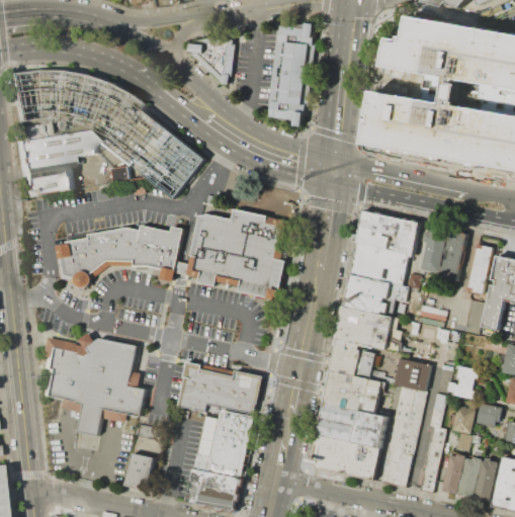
[(425,0),(491,0),(484,5),(470,0),(462,9),(448,4),(447,9),(424,2),(425,0)]
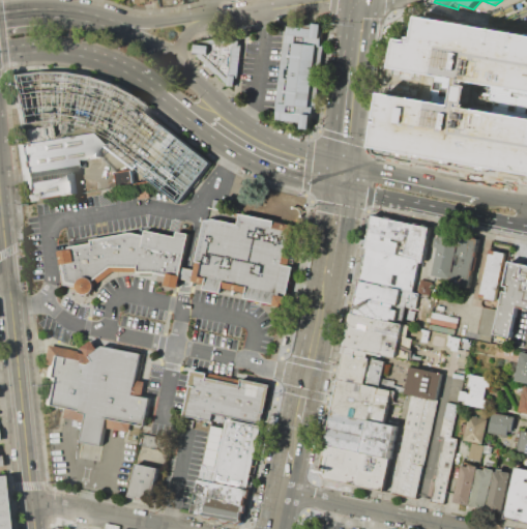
[(526,174),(374,148),(383,92),(432,100),(436,76),(393,68),(399,40),(416,43),(420,17),(526,34),(526,174)]
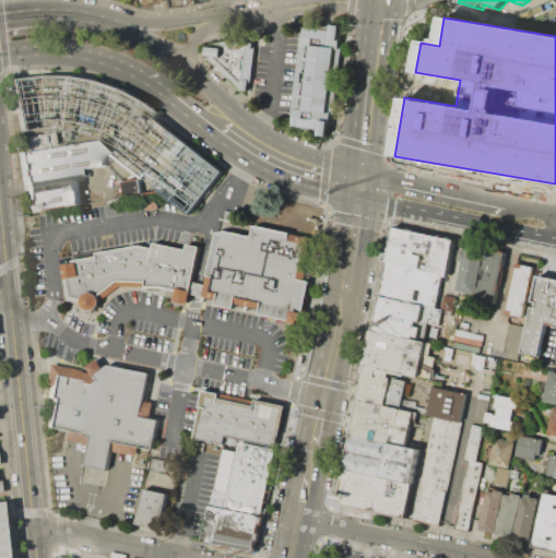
[(299,30),(328,33),(329,25),(336,26),(334,50),(339,51),(328,141),(315,140),(316,133),(287,130),(299,30)]
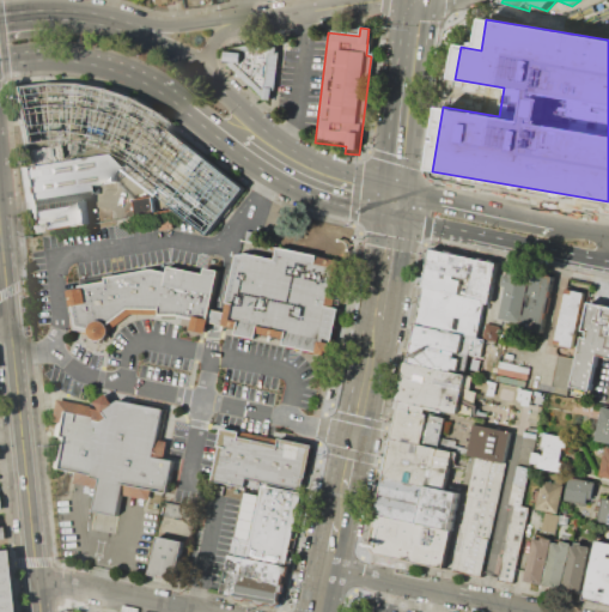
[(273,43),(272,54),(275,54),(275,60),(272,90),(269,91),(268,101),(262,101),(225,67),(226,50),(273,43)]
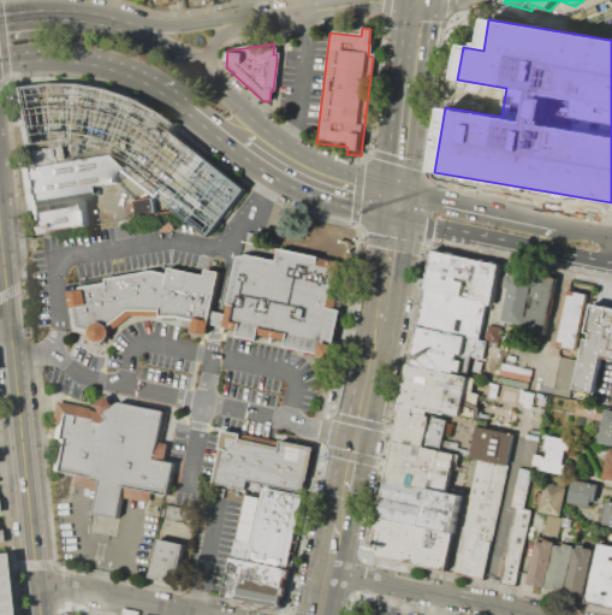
[(7,90),(21,167),(49,163),(46,147),(59,145),(58,136),(72,132),(71,124),(90,120),(88,108),(73,111),(67,80),(7,90)]
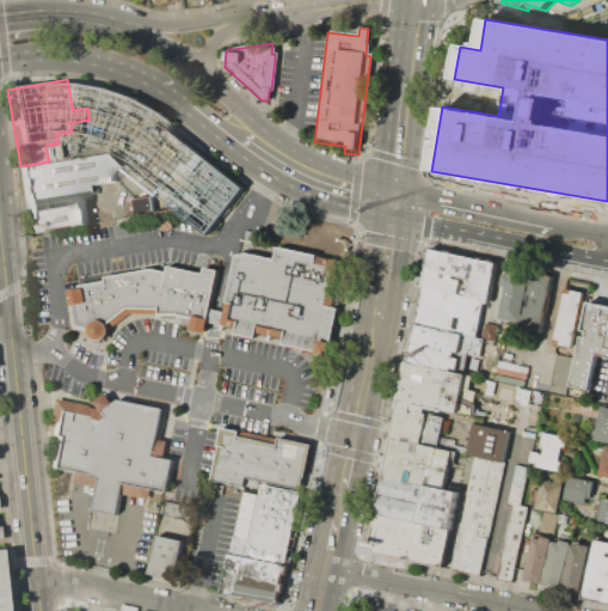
[(28,234),(19,167),(99,154),(115,170),(116,184),(78,188),(83,222),(84,226),(28,234)]
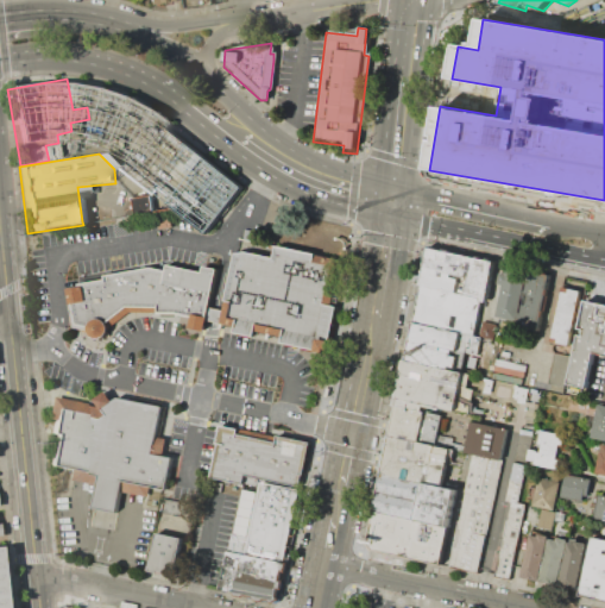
[(131,199),(149,196),(151,214),(133,217),(133,213),(131,199)]
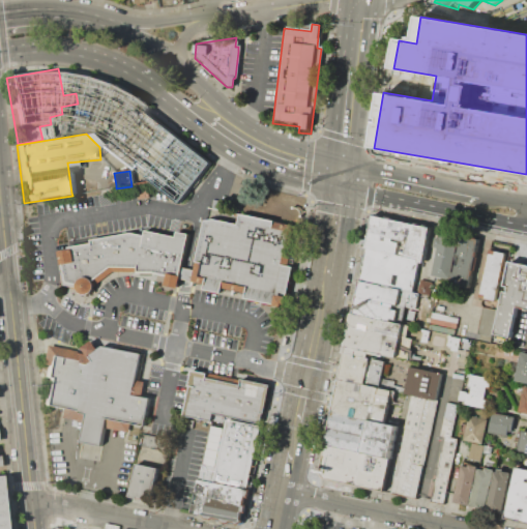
[(194,262),(195,262),(191,282),(203,285),(202,290),(220,294),(221,289),(244,294),(243,299),(283,309),(292,267),(286,266),(295,228),(273,223),(274,217),(207,202),(194,262)]
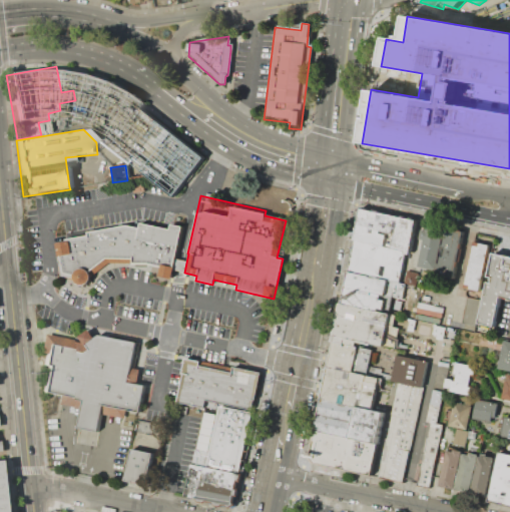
[(357,208),(416,220),(408,256),(403,254),(353,243),(350,243),(357,208)]
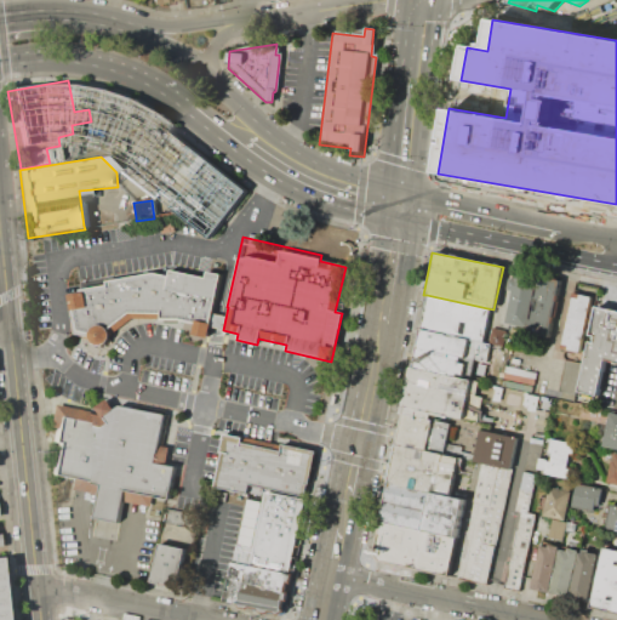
[(89,337),(90,341),(92,343),(97,346),(103,345),(107,342),(108,339),(108,335),(107,330),(127,314),(158,314),(158,320),(177,322),(193,325),(192,335),(205,339),(220,276),(205,272),(204,278),(169,269),(166,277),(152,272),(103,280),(104,284),(76,289),(78,294),(66,296),(72,334),(89,337)]
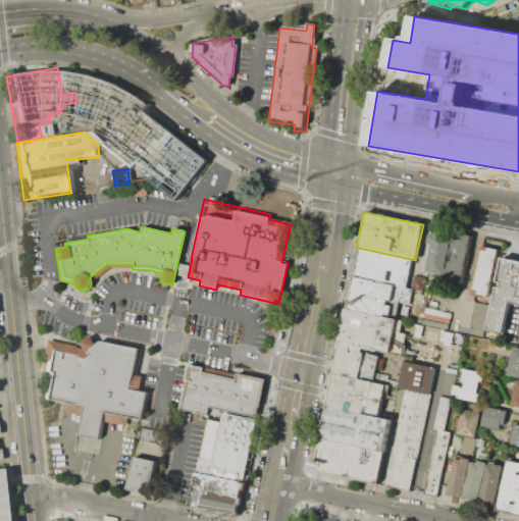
[(422,271),(428,245),(425,244),(427,235),(430,236),(432,227),(451,231),(442,275),(422,271)]
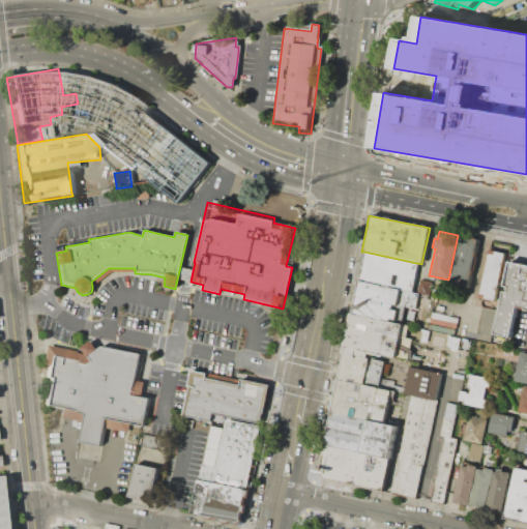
[(474,239),(458,235),(448,280),(465,284),(474,239)]
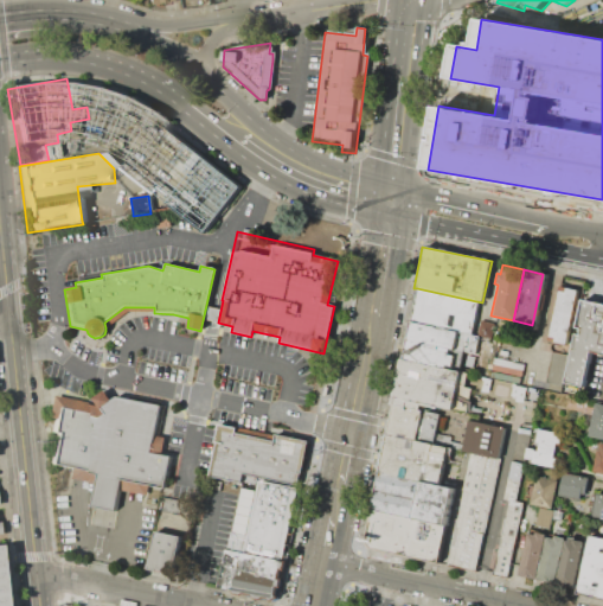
[(558,286),(576,289),(564,345),(547,342),(558,286)]
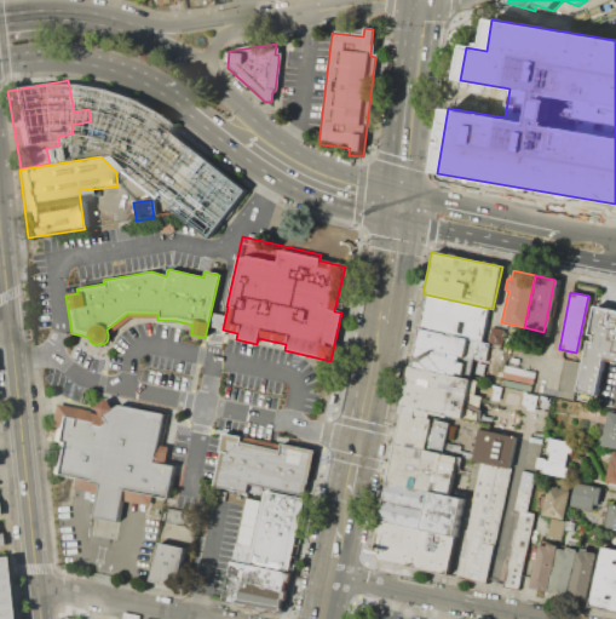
[(426,294),(487,308),(479,343),(487,344),(483,362),(458,357),(414,348),(426,294)]
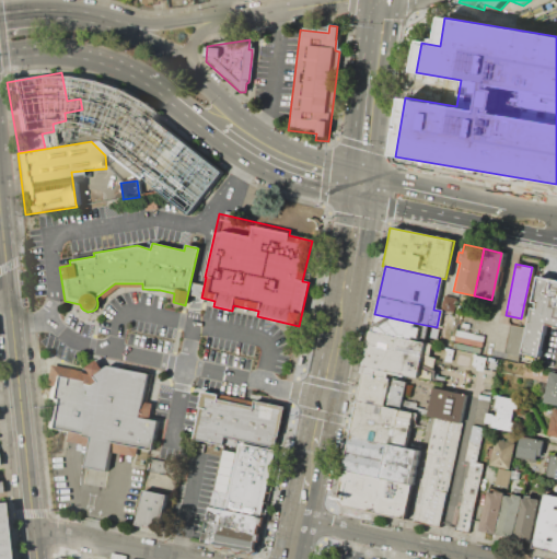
[(556,281),(536,277),(524,329),(519,356),(540,360),(547,327),(556,329),(556,281)]
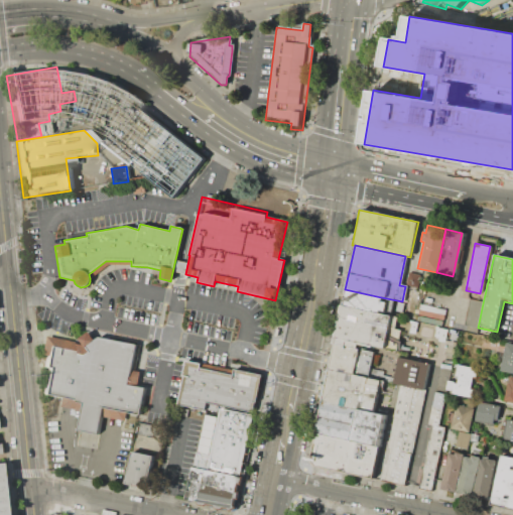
[(407,273),(418,275),(415,288),(404,285),(407,273)]
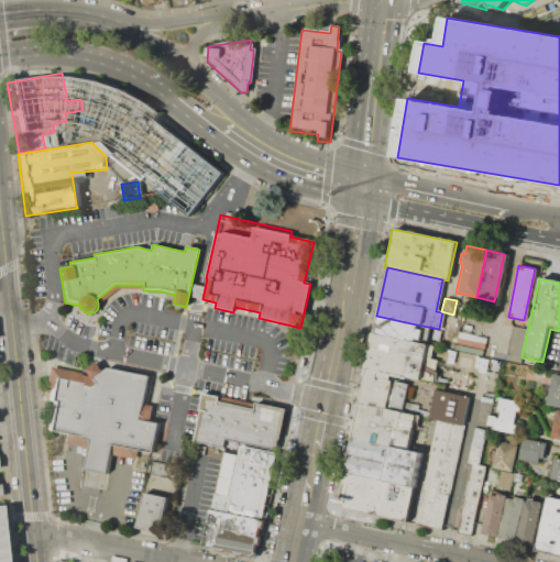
[(416,324),(376,316),(373,333),(413,342),(413,340),(418,341),(420,330),(415,329),(416,324)]
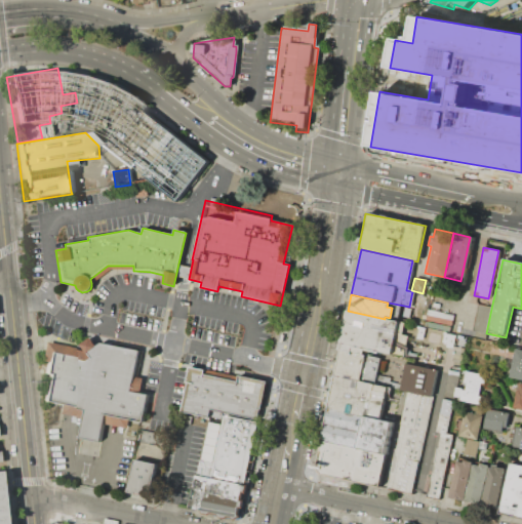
[(428,296),(439,298),(437,309),(426,307),(428,296)]
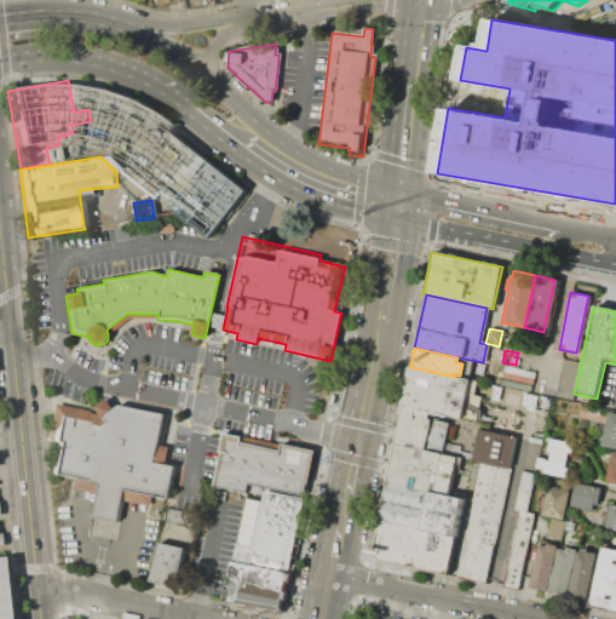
[(580,365),(574,394),(556,390),(563,360),(580,365)]
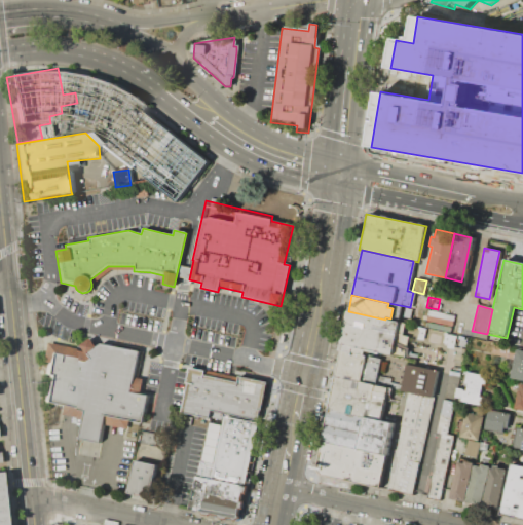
[(346,311),(348,311),(385,320),(404,324),(401,336),(406,337),(402,358),(364,349),(362,355),(340,350),(338,350),(346,311)]
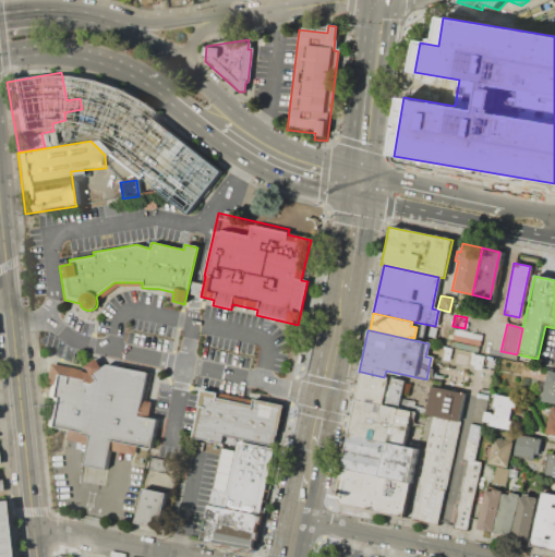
[(442,348),(449,349),(446,361),(439,360),(442,348)]
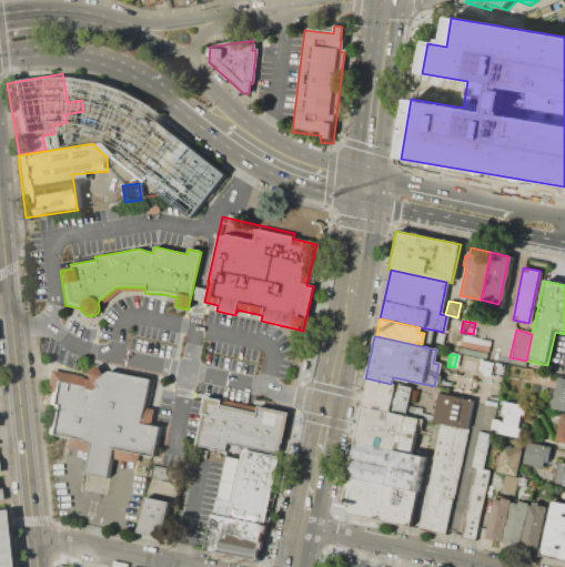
[(476,360),(490,363),(486,376),(480,375),(481,371),(474,370),(476,360)]
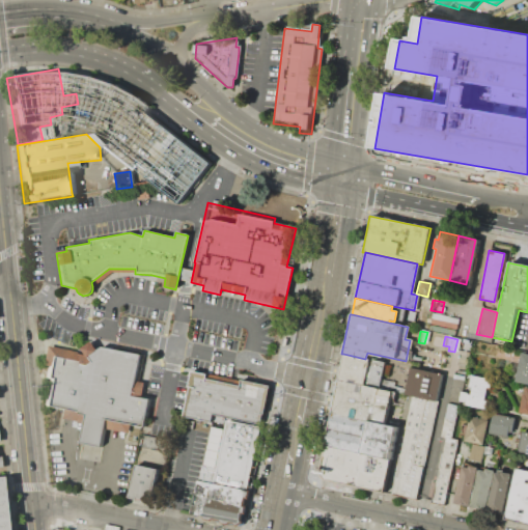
[(46,357),(86,365),(91,362),(81,350),(91,344),(96,352),(102,347),(141,356),(133,397),(148,400),(143,428),(105,421),(100,448),(79,444),(85,417),(40,408),(46,381),(40,380),(46,357)]
